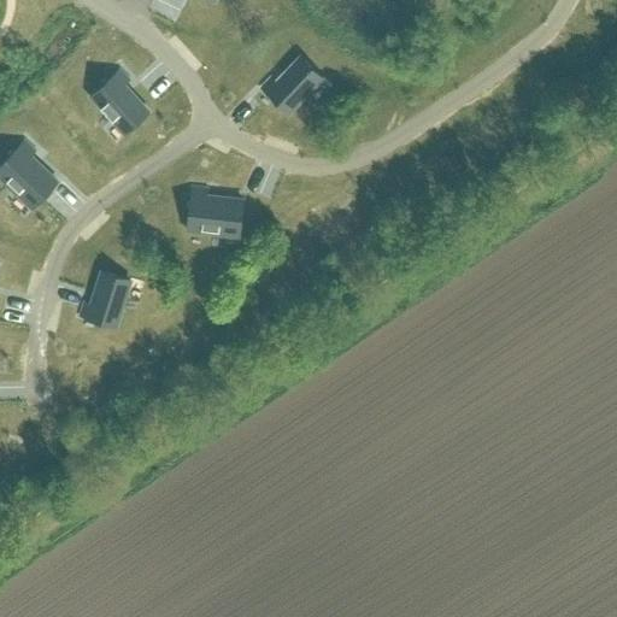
[(270,77),(260,88),(288,113),(322,77),(300,56),(275,82),(270,77)]
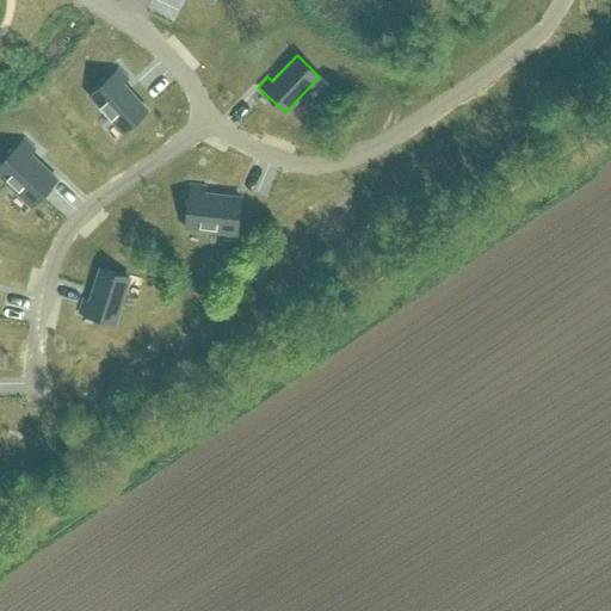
[(118,68),(90,94),(123,133),(147,110),(122,84),(128,79),(118,68)]
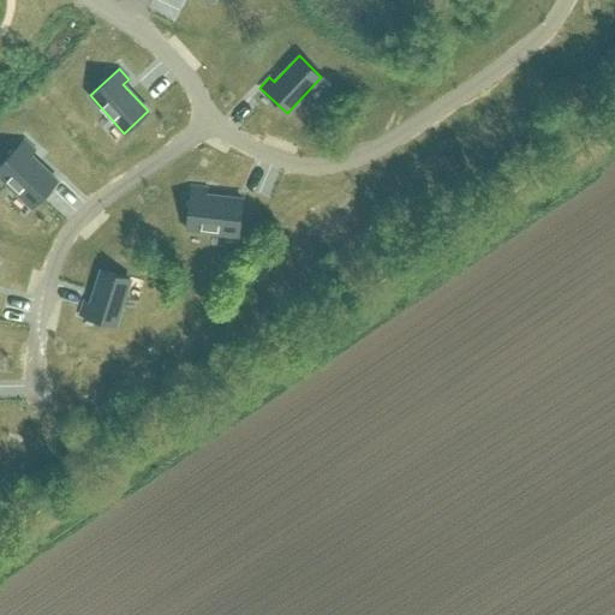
[(24,139),(0,163),(0,177),(31,207),(57,180),(30,155),(35,150),(24,139)]
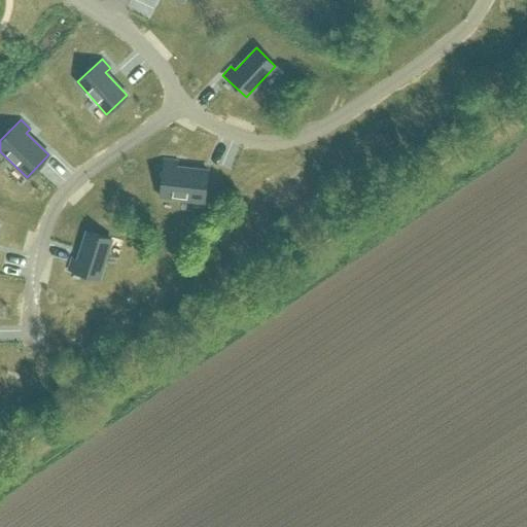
[(164,160),(160,197),(204,202),(208,170),(176,167),(177,161),(164,160)]
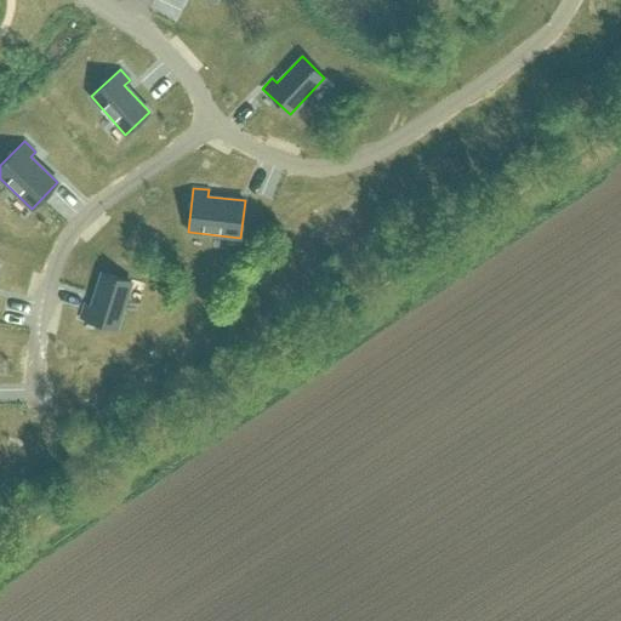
[(85,305),(80,318),(117,329),(131,281),(102,272),(91,307),(85,305)]
